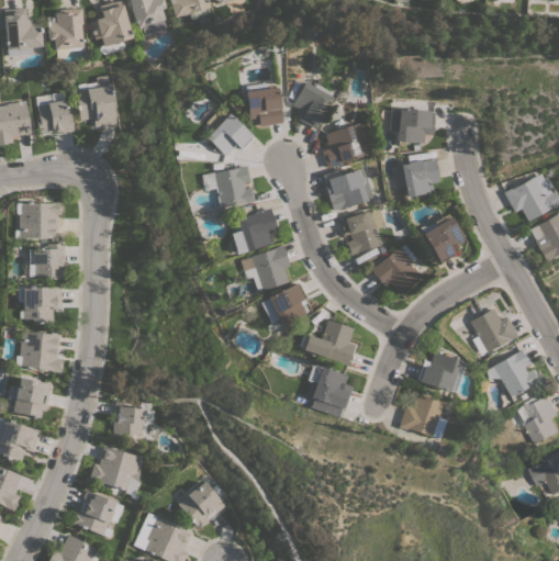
[(91,23),(97,21),(96,20),(103,18),(100,7),(122,0),(133,37),(122,42),(123,42),(124,43),(126,45),(126,46),(125,48),(124,49),(122,51),(119,51),(118,52),(115,52),(113,52),(112,54),(110,55),(108,55),(105,55),(102,52),(101,51),(101,49),(102,46),(104,45),(102,38),(96,40),(91,23)]
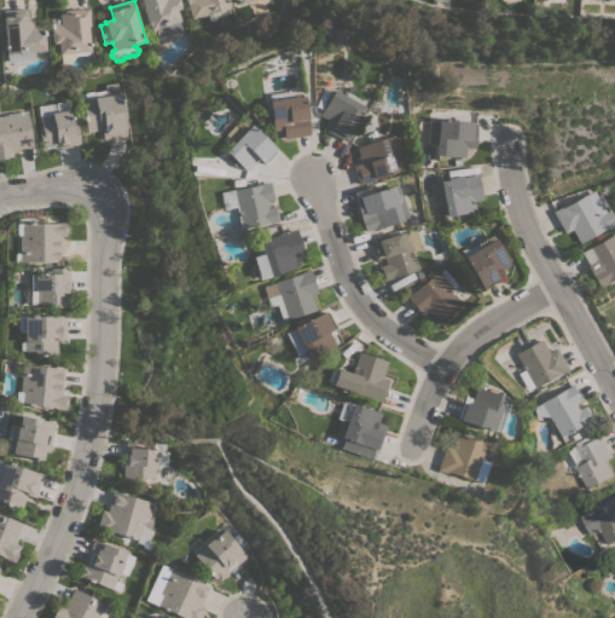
[(139,0),(180,0),(184,10),(179,11),(183,22),(181,22),(184,33),(161,40),(158,29),(152,32),(150,22),(149,15),(148,15),(145,7),(141,9),(139,0)]
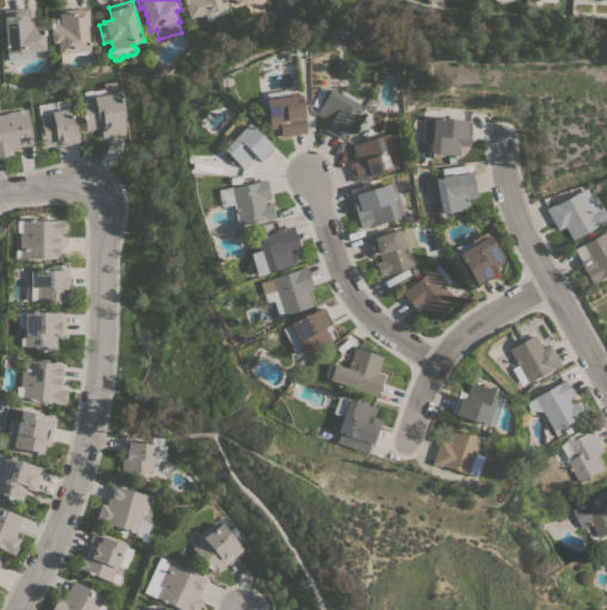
[(185,0),(225,0),(228,8),(227,8),(229,14),(217,17),(216,20),(210,22),(209,20),(208,16),(202,18),(200,16),(190,19),(185,0)]
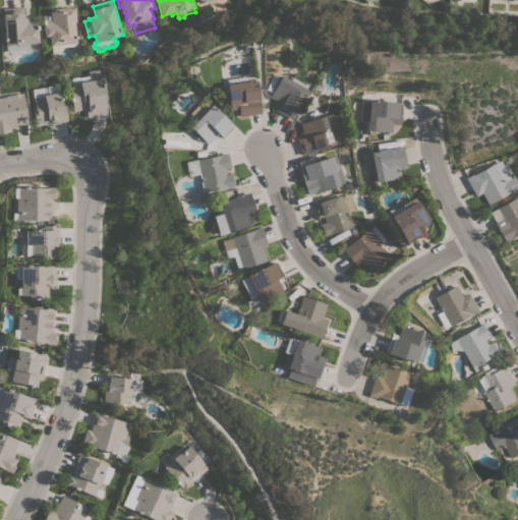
[(8,53),(7,46),(6,46),(3,15),(5,15),(4,9),(24,7),(25,14),(23,14),(24,17),(30,17),(31,21),(38,21),(40,43),(31,44),(32,51),(8,53)]
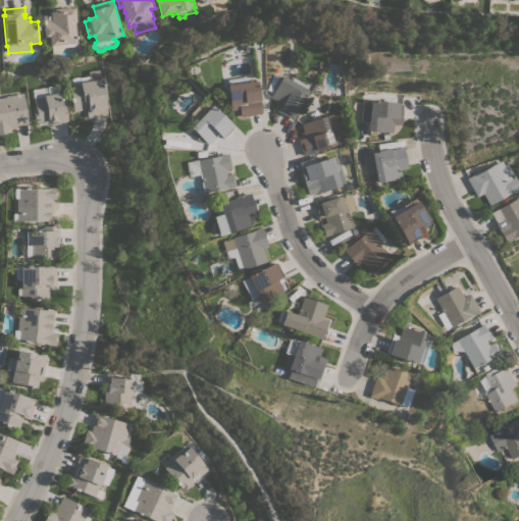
[(44,16),(51,15),(51,11),(56,11),(56,9),(70,8),(76,8),(79,23),(75,23),(78,44),(65,45),(65,48),(61,55),(54,53),(54,46),(51,47),(50,37),(46,37),(44,16)]
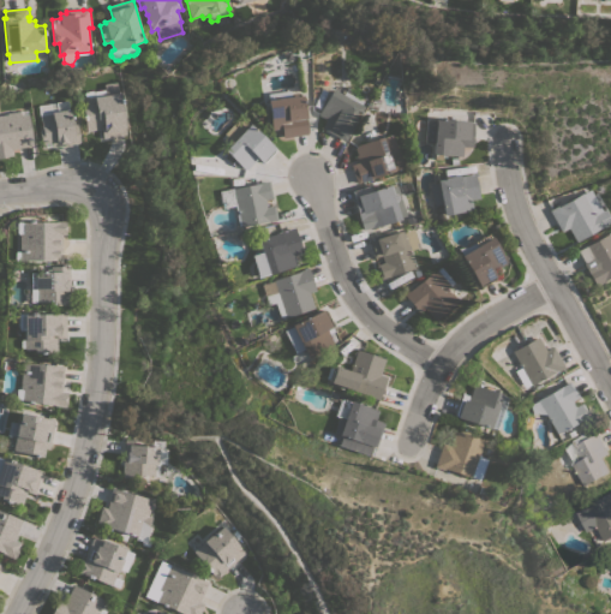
[(90,141),(85,111),(89,109),(87,100),(88,99),(88,95),(88,94),(88,93),(95,91),(96,93),(107,91),(107,90),(107,88),(107,85),(108,84),(119,83),(120,84),(130,135),(90,141)]
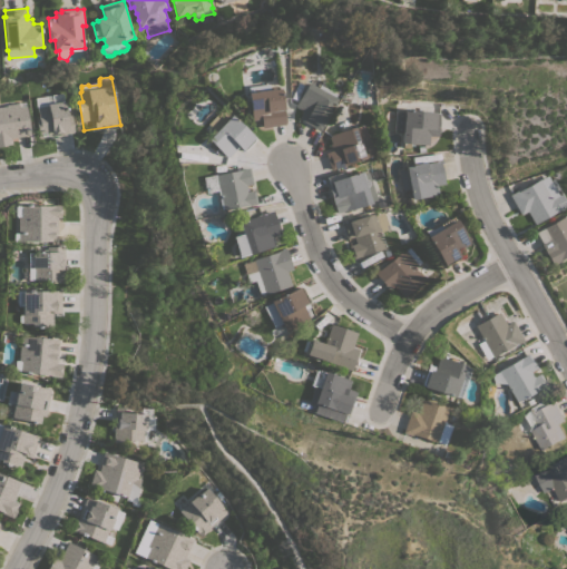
[(301,119),(305,111),(297,108),(299,106),(310,84),(340,99),(322,131),(301,119)]
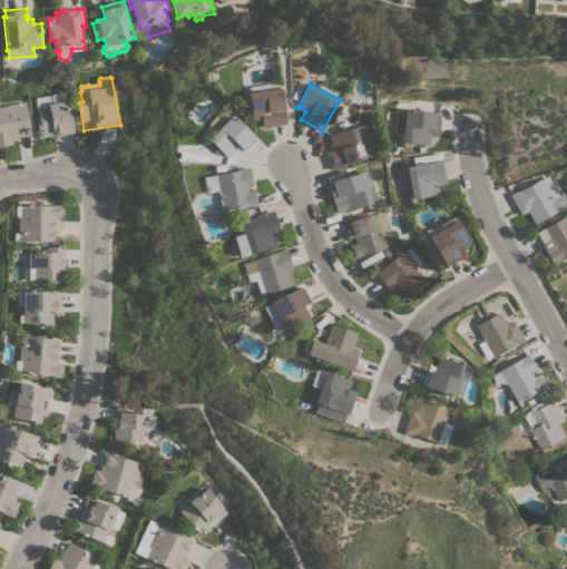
[(289,124),(287,125),(264,128),(263,120),(254,121),(250,92),(252,92),(251,88),(272,85),(272,90),(283,89),(289,124)]
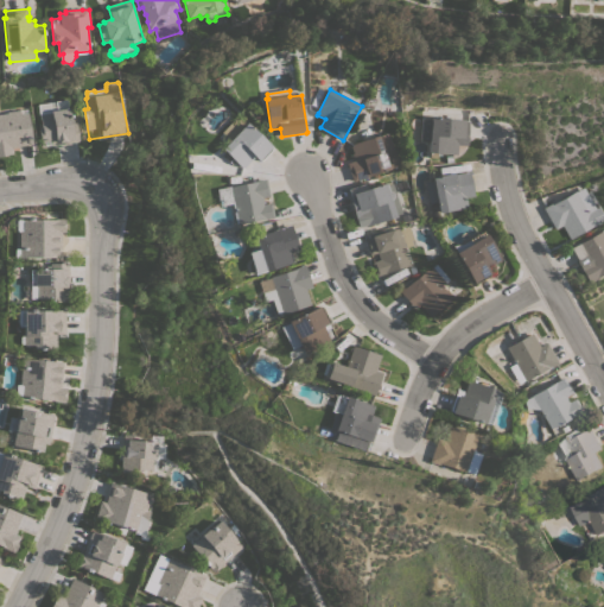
[(71,120),(76,119),(76,124),(78,124),(82,143),(53,147),(52,141),(46,141),(48,149),(44,149),(40,128),(44,128),(40,106),(57,102),(69,100),(71,120)]
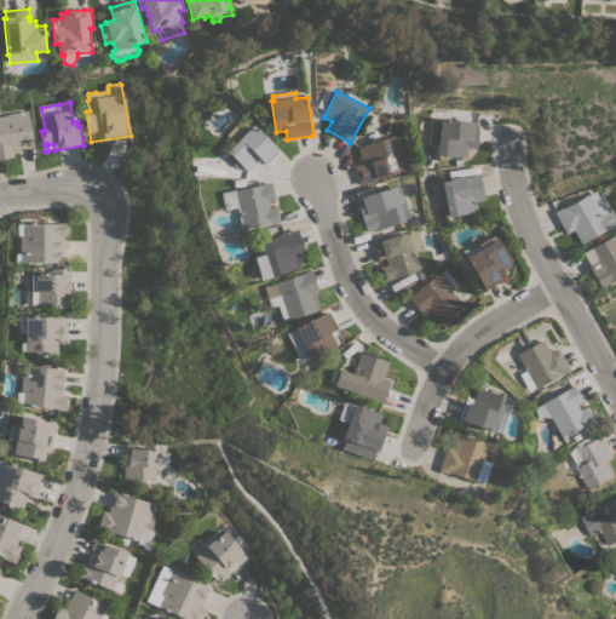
[(0,118),(10,116),(10,115),(22,113),(23,118),(30,116),(35,148),(15,152),(15,158),(0,159),(0,118)]
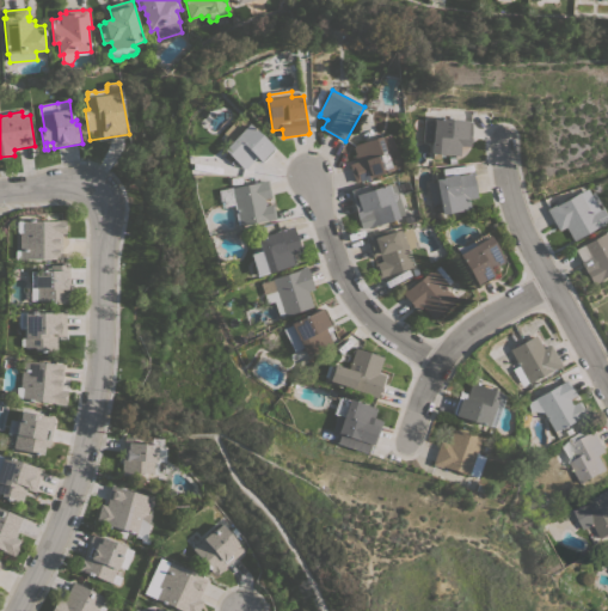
[(276,148),(275,150),(276,151),(260,166),(255,160),(245,170),(235,160),(232,165),(225,158),(229,154),(226,151),(234,141),(226,134),(241,117),(250,126),(251,124),(276,148)]
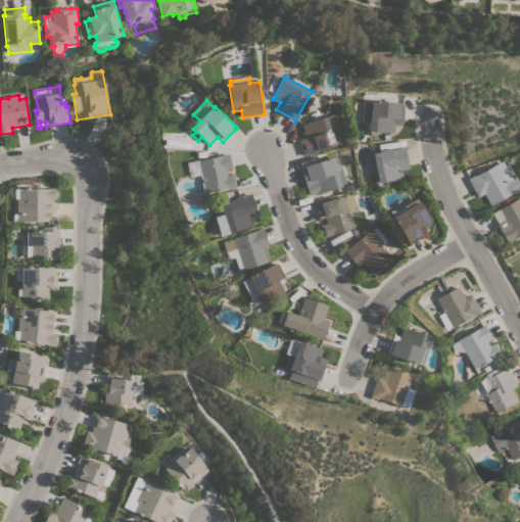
[(402,103),(402,104),(406,105),(404,127),(396,127),(396,133),(379,132),(378,137),(372,136),(373,132),(371,132),(371,122),(364,121),(365,103),(373,103),(373,101),(402,103)]
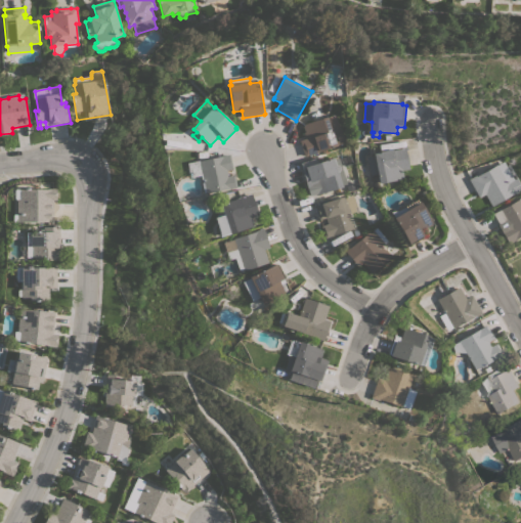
[(347,143),(336,147),(306,158),(301,141),(307,139),(305,133),(306,132),(304,127),(306,124),(328,117),(329,118),(337,115),(347,143)]
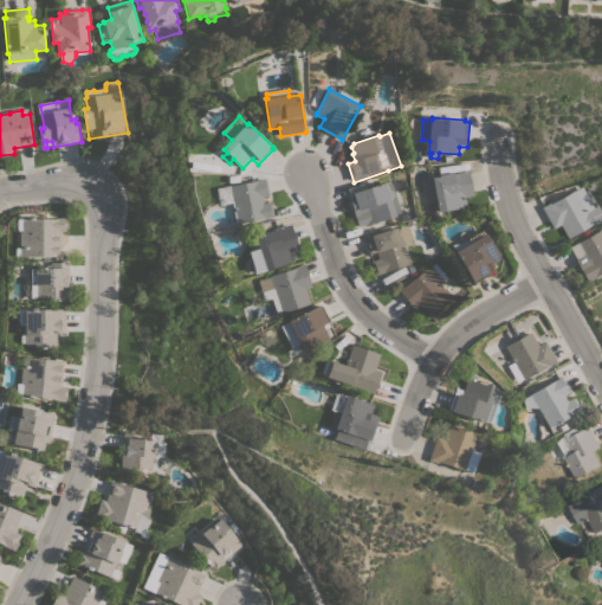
[(438,201),(429,204),(426,182),(433,180),(433,179),(440,177),(440,175),(470,169),(476,195),(467,198),(468,207),(440,213),(438,201)]
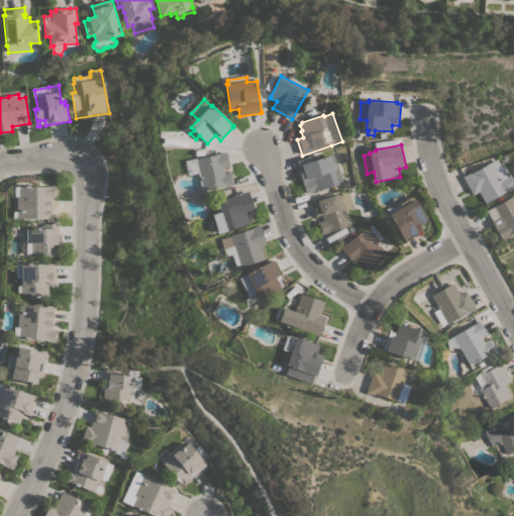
[(204,191),(198,159),(228,152),(231,168),(225,169),(226,175),(232,173),(235,185),(204,191)]
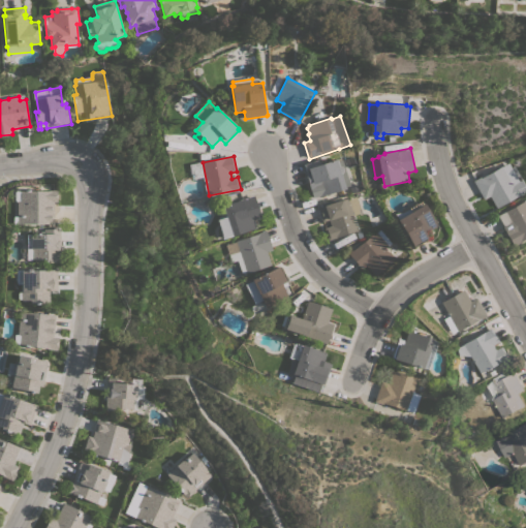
[(352,186),(322,197),(319,189),(312,191),(303,165),(320,159),(322,165),(337,159),(337,160),(339,159),(340,161),(343,160),(352,186)]
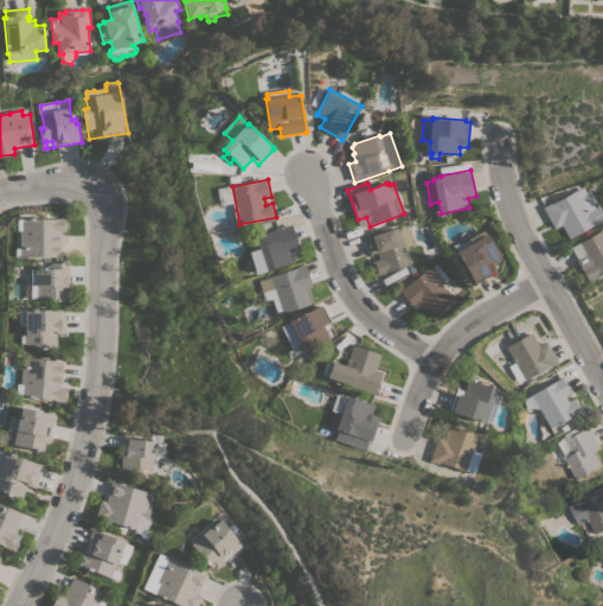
[(220,206),(233,204),(230,187),(218,190),(220,206)]
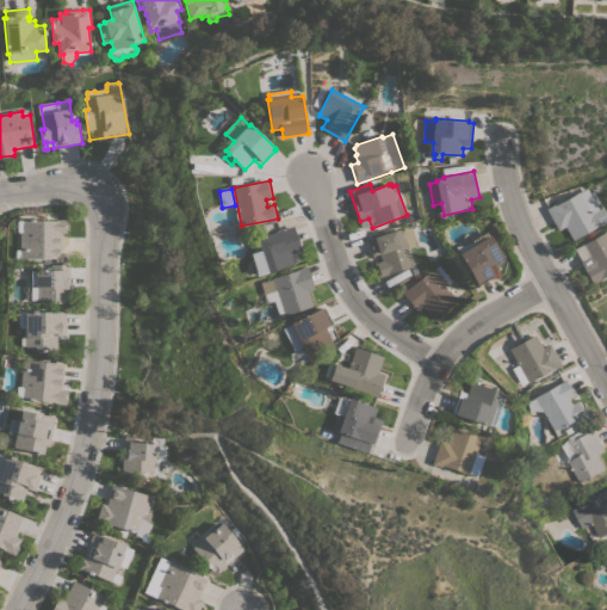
[(601,210),(604,209),(606,214),(606,223),(606,226),(602,227),(601,226),(575,241),(568,227),(561,232),(549,209),(557,204),(557,205),(581,192),(582,193),(589,189),(601,210)]
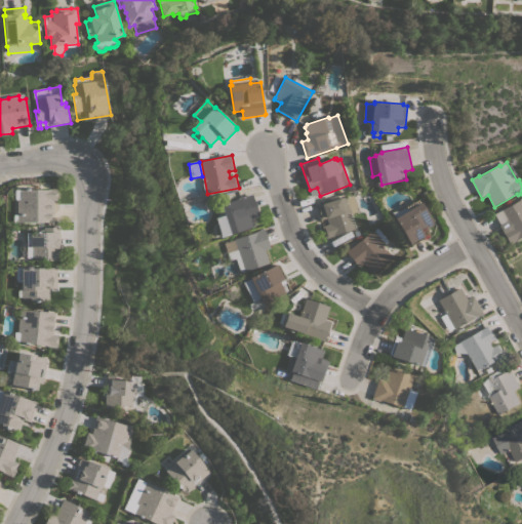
[(18,223),(18,200),(21,200),(21,189),(57,190),(57,201),(54,201),(54,223),(18,223)]
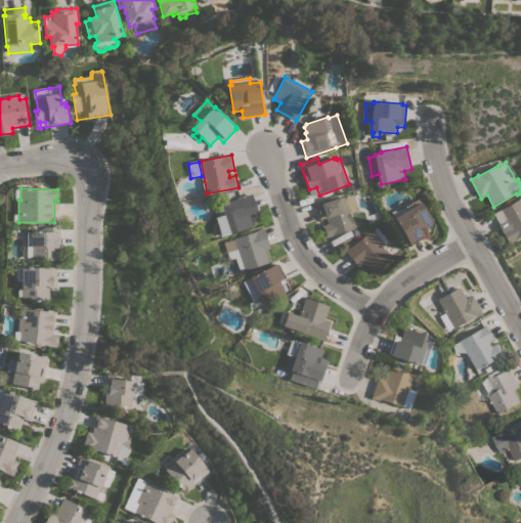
[(260,216),(253,218),(255,226),(232,233),(232,234),(222,237),(217,219),(225,215),(222,206),(227,204),(227,203),(253,194),(260,216)]
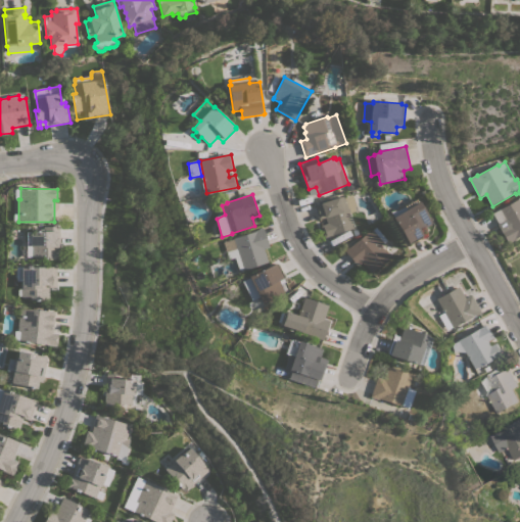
[(345,196),(346,198),(353,195),(359,211),(351,214),(356,228),(334,235),(335,236),(326,238),(322,226),(328,224),(326,219),(320,221),(316,205),(345,196)]
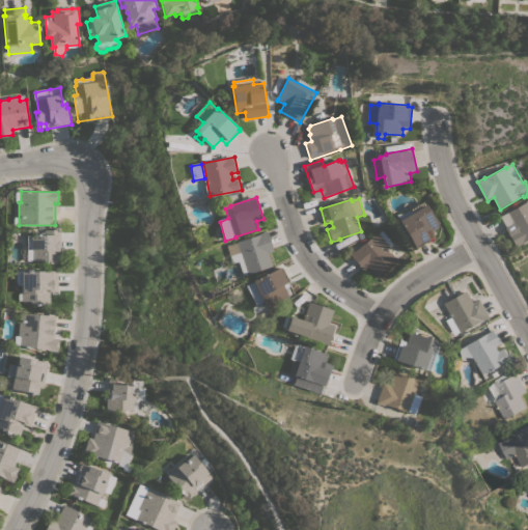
[(527,240),(524,243),(524,244),(517,248),(509,234),(515,231),(512,227),(508,229),(501,217),(527,202),(527,240)]
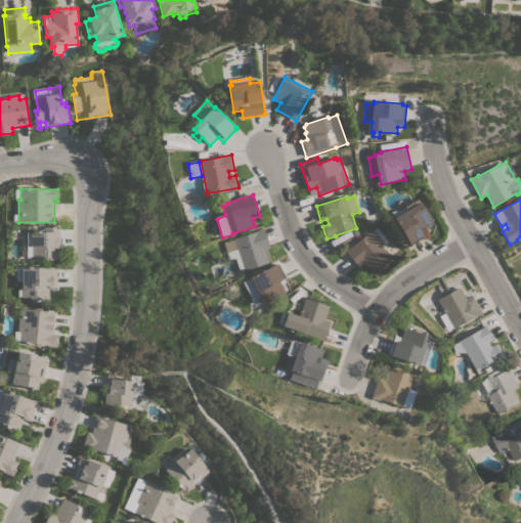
[(435,225),(423,231),(425,234),(423,235),(425,237),(423,238),(424,241),(415,246),(414,245),(413,245),(411,243),(410,244),(393,212),(401,211),(419,201),(421,204),(422,203),(435,225)]
